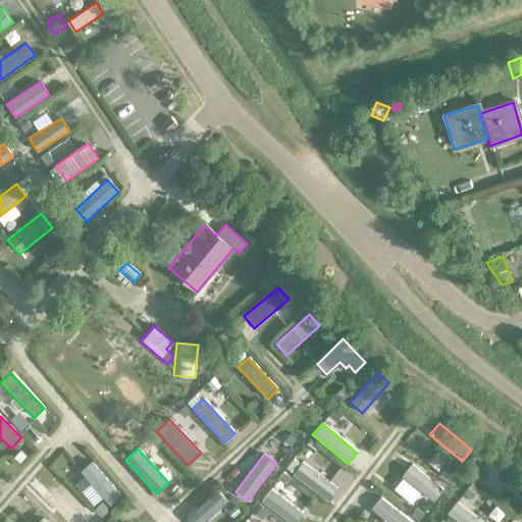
[(121,497),(93,462),(81,471),(110,506),(121,497)]
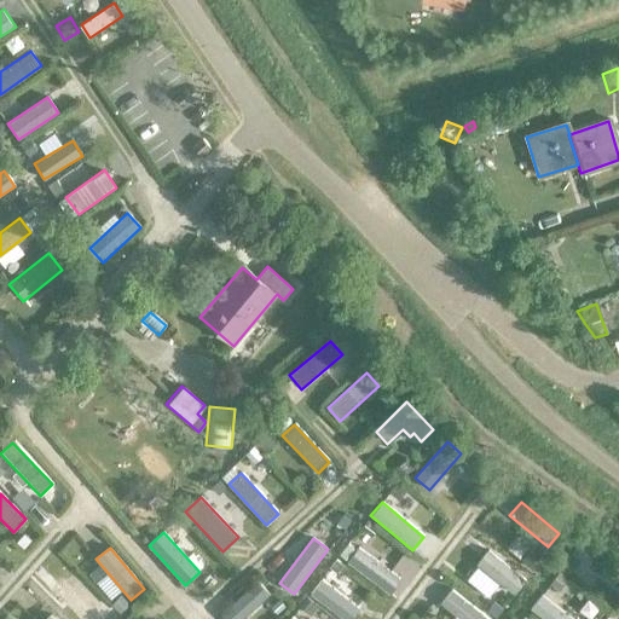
[(401,579),(360,548),(348,563),(389,595),(401,579)]
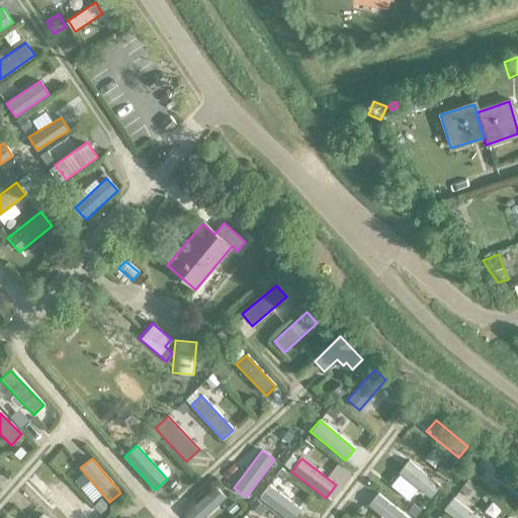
[(438,487),(408,460),(398,471),(428,499),(438,487)]
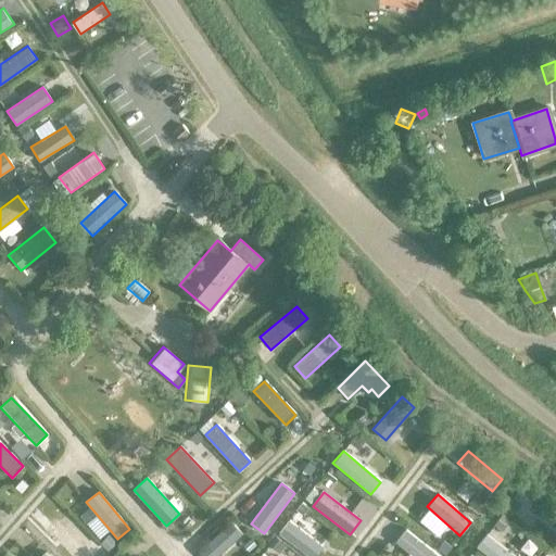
[(58,508),(38,530),(66,555),(89,555),(99,545),(58,508)]
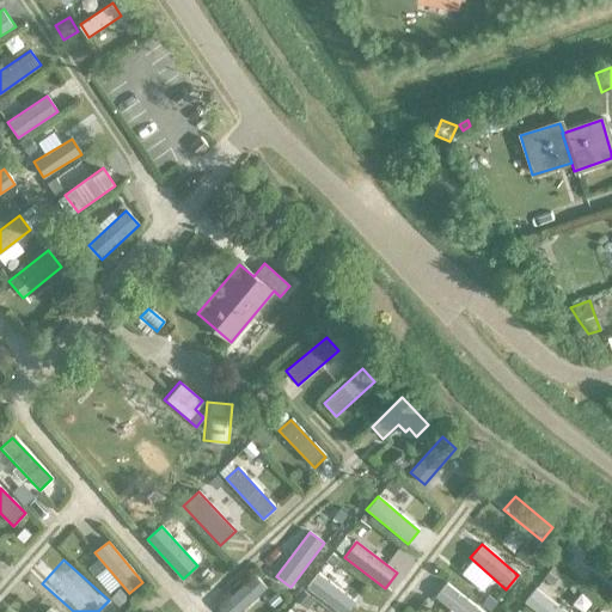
[(349,611),(356,603),(318,573),(307,588),(338,611),(349,611)]
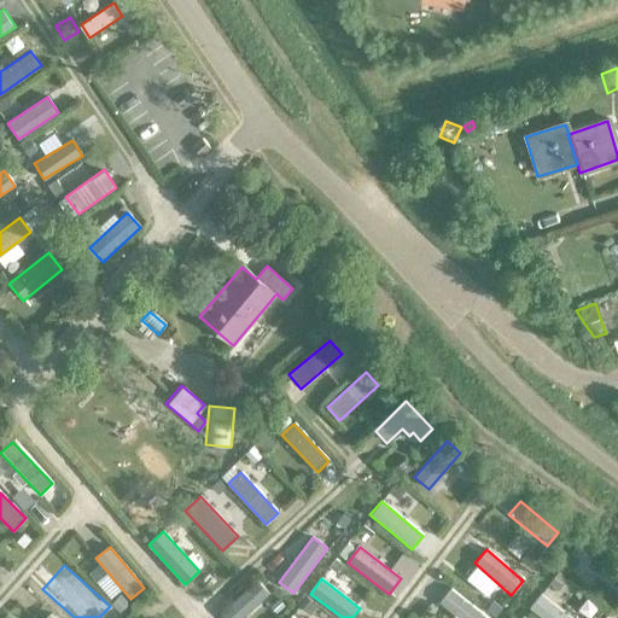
[(257,582),(222,616),(223,617),(244,617),(269,595),(257,582)]
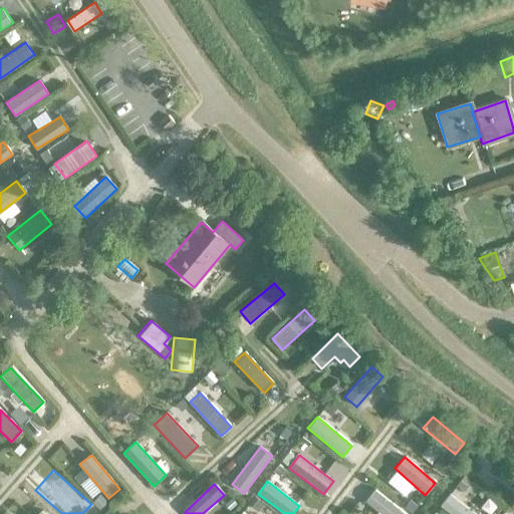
[(404,513),(375,490),(364,502),(378,513),(404,513)]
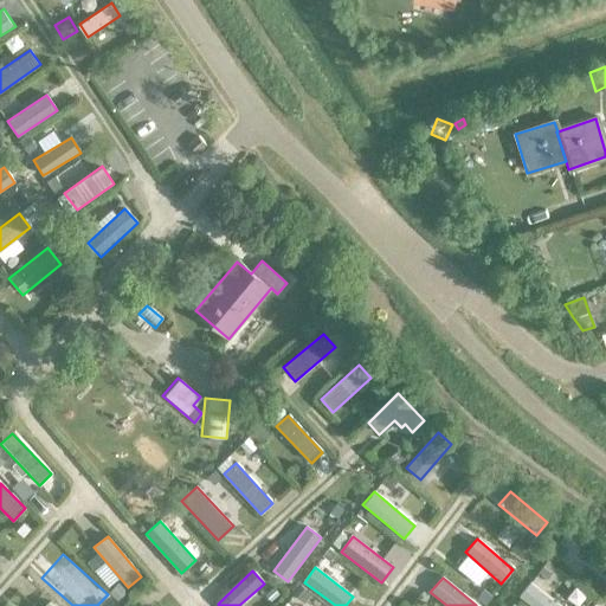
[(559,605),(529,582),(519,595),(530,605),(559,605)]
